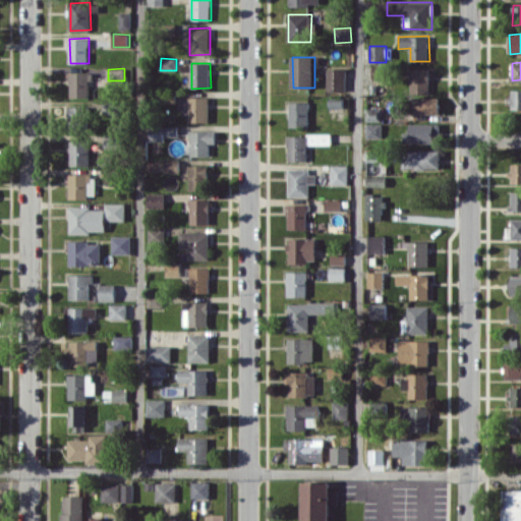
[(347,91),(347,68),(328,68),(328,91),(347,91)]
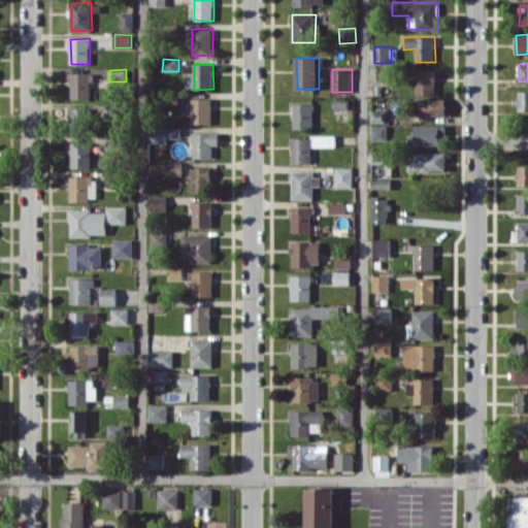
[(437,95),(437,70),(416,69),(416,95),(437,95)]
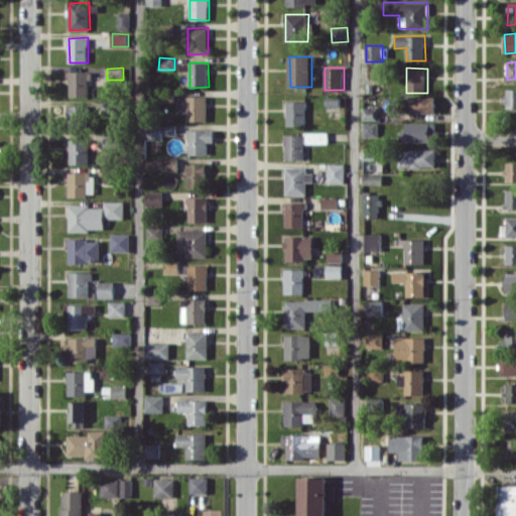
[(91,97),(90,72),(70,72),(70,97),(91,97)]
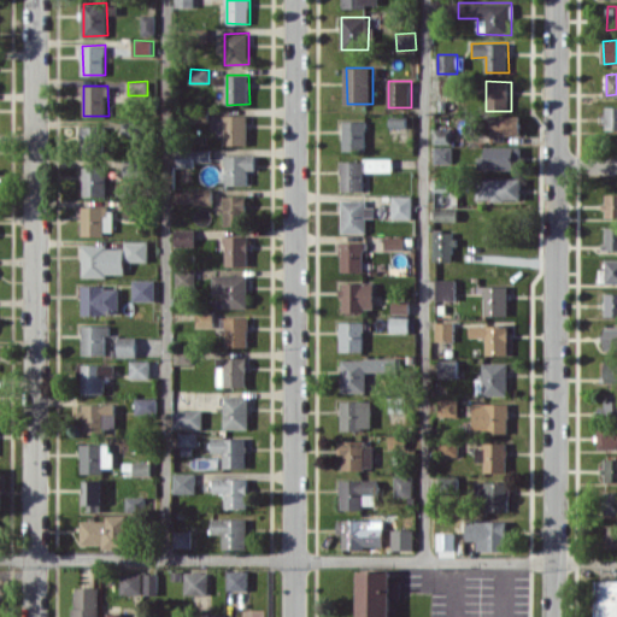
[(606,130),(616,129),(616,105),(606,106),(606,130)]
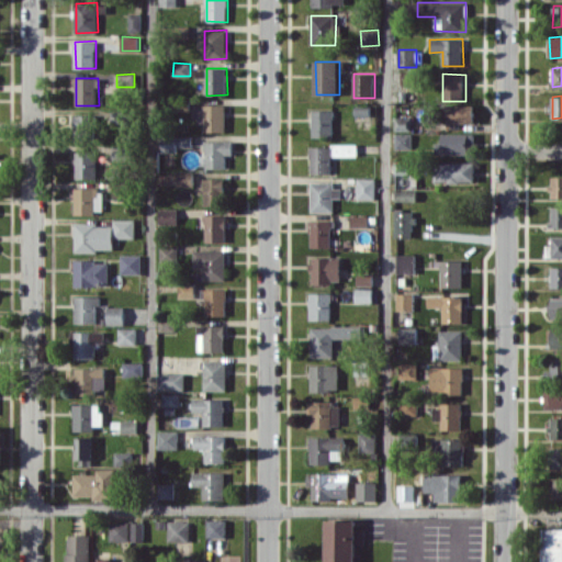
[(226,105),(193,104),(193,120),(205,120),(205,132),(226,132),(226,105)]
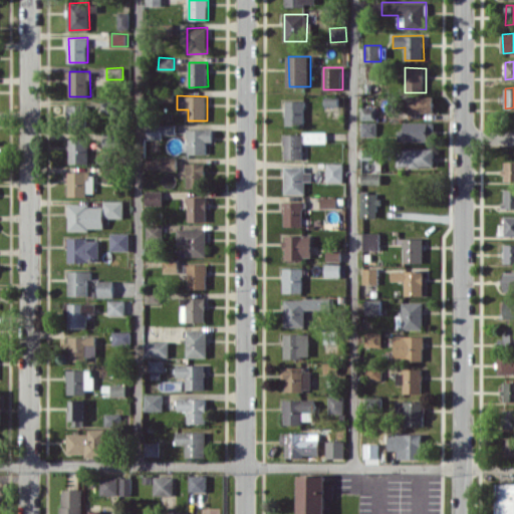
[(435,95),(407,95),(407,111),(435,111),(435,95)]
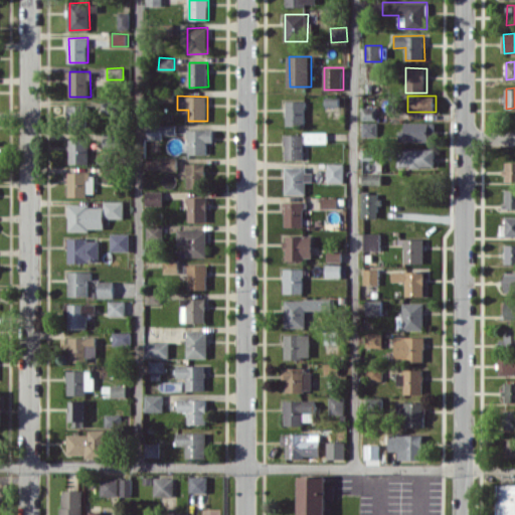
[(288,126),(306,126),(306,101),(288,101),(288,126)]
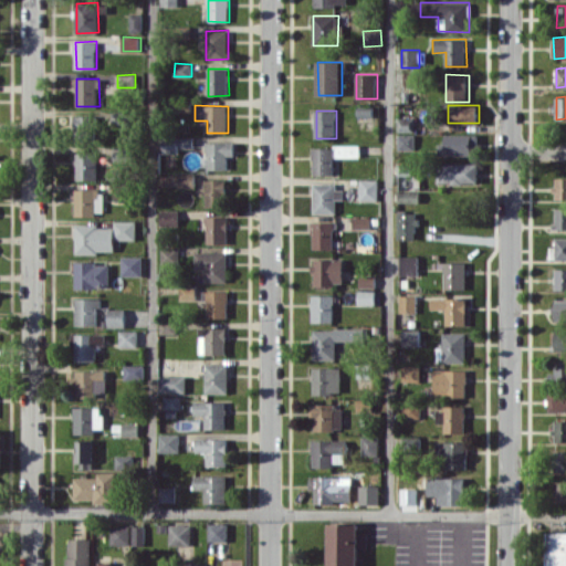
[(97,115),(75,115),(75,143),(97,143),(97,115)]
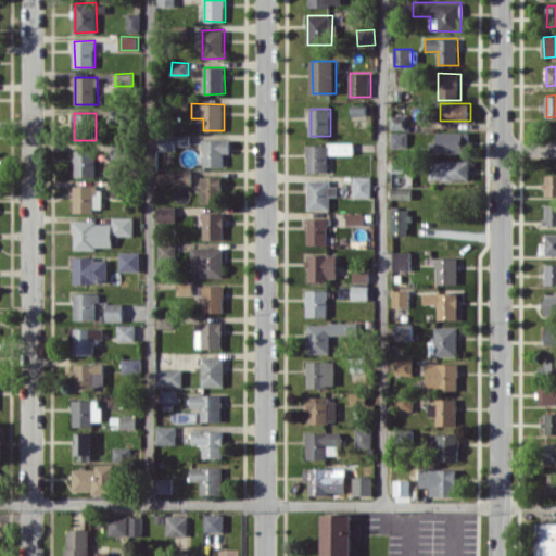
[(407,129),(408,116),(392,115),(392,128),(407,129)]
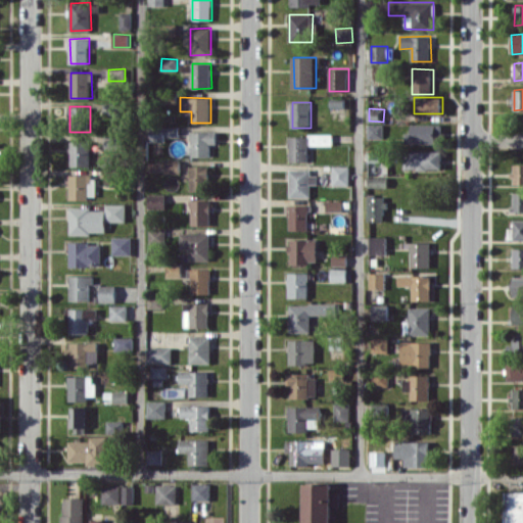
[(369,139),(384,138),(384,124),(368,125),(369,139)]
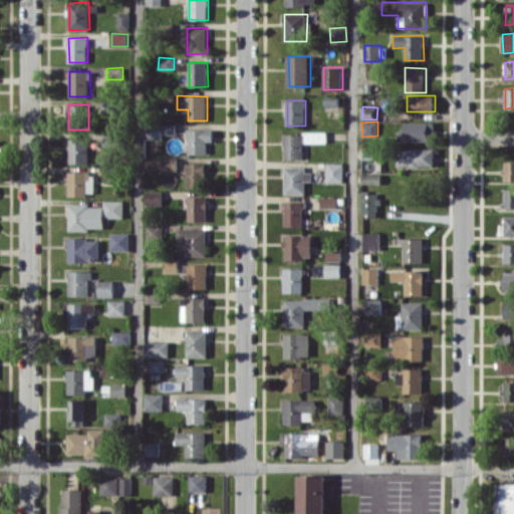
[(436,122),(405,121),(405,131),(398,131),(398,141),(435,141),(436,122)]
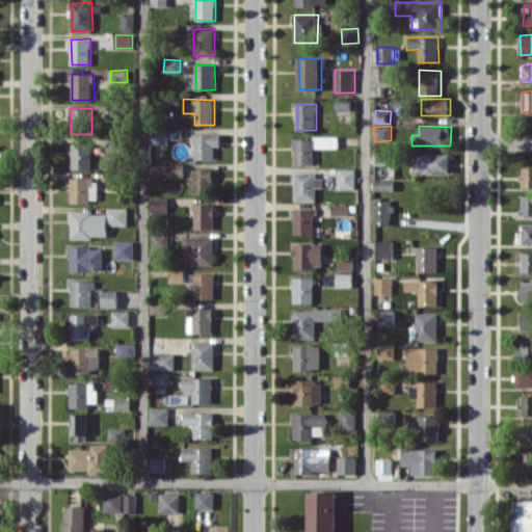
[(168,139),(183,139),(183,129),(154,128),(153,143),(168,144),(168,139)]
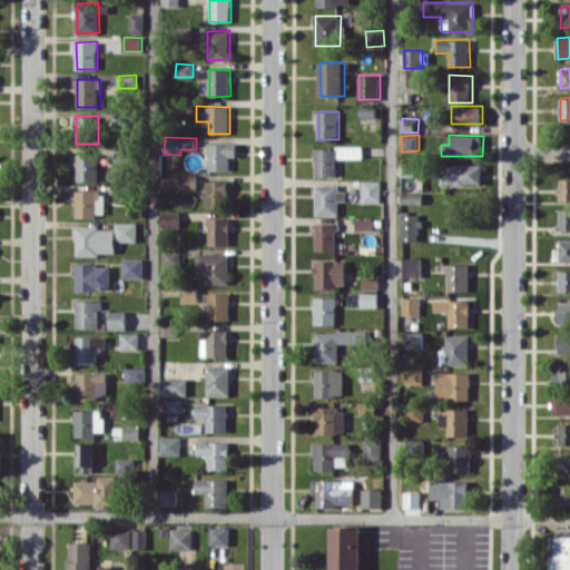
[(229,157),(237,157),(237,144),(209,143),(208,170),(229,172),(229,157)]
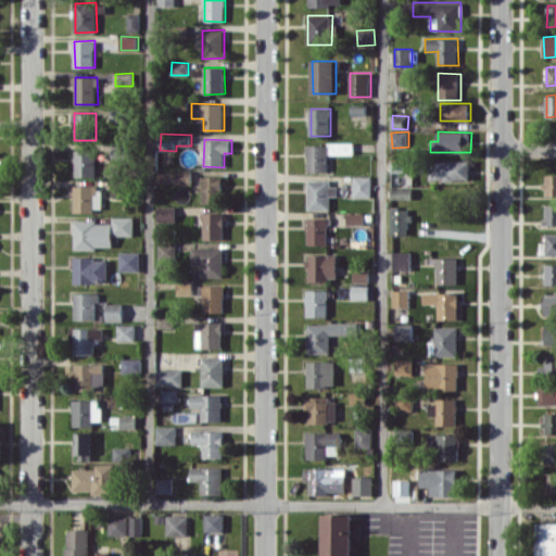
[(355,142),(331,142),(331,154),(355,154),(355,142)]
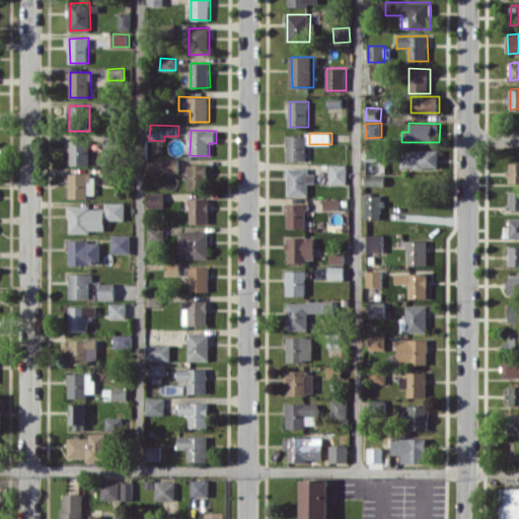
[(288,160),(307,160),(306,136),(287,136),(288,160)]
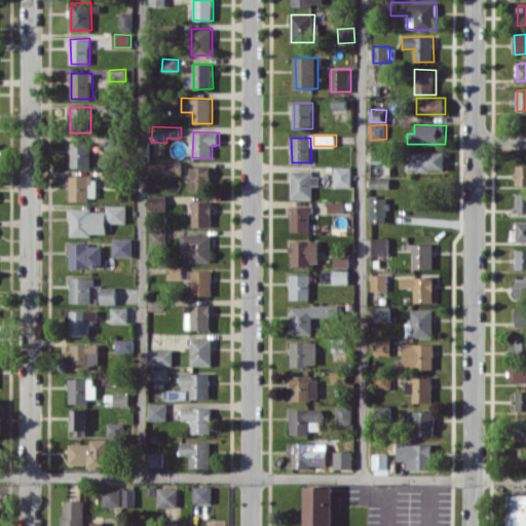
[(91,167),(91,142),(71,142),(71,167),(91,167)]
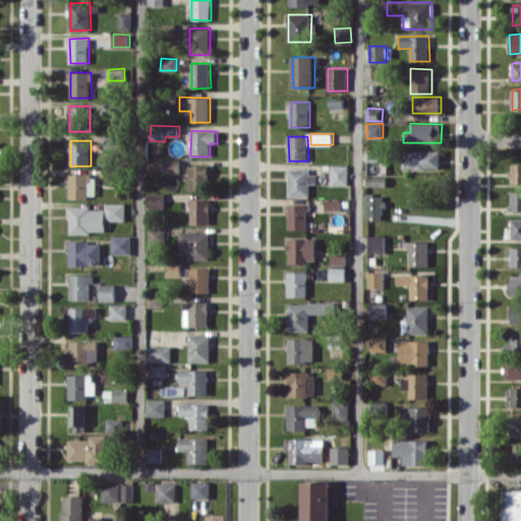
[(441,151),(403,151),(404,169),(441,169),(441,151)]
